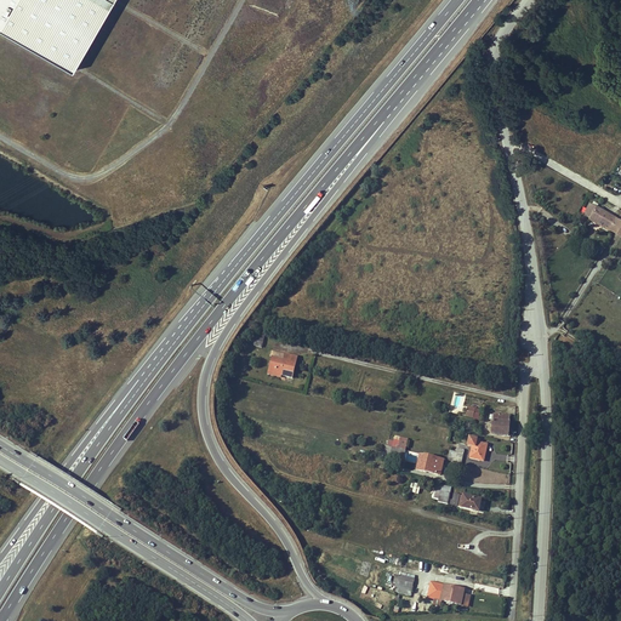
[(114,0),(0,0),(0,28),(73,72),(114,0)]
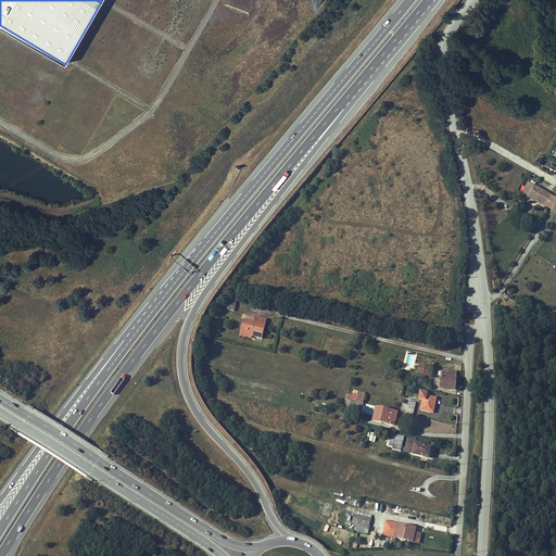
[(552,198),(534,187),(533,186),(528,182),(522,192),(528,196),(528,197),(546,207),(552,198)]
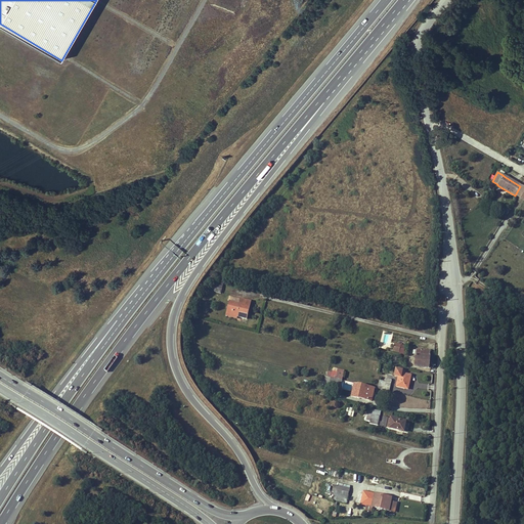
[(523,201),(523,187),(520,185),(520,186),(515,195),(518,198),(523,201)]
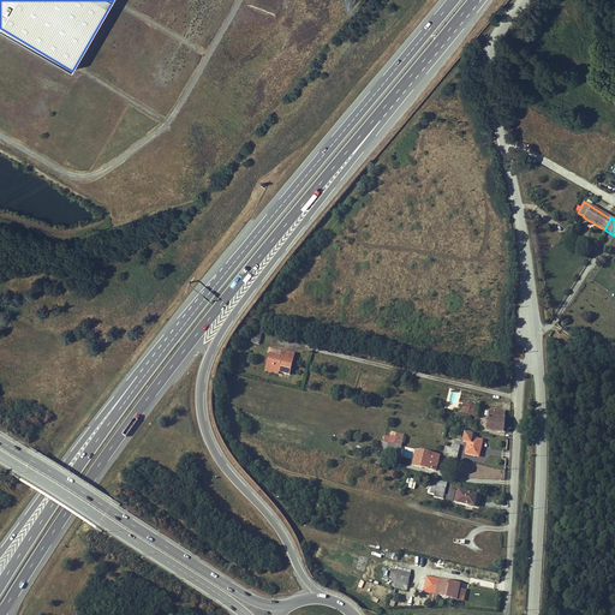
[(261,345),(263,334),(255,332),(252,342),(261,345)]
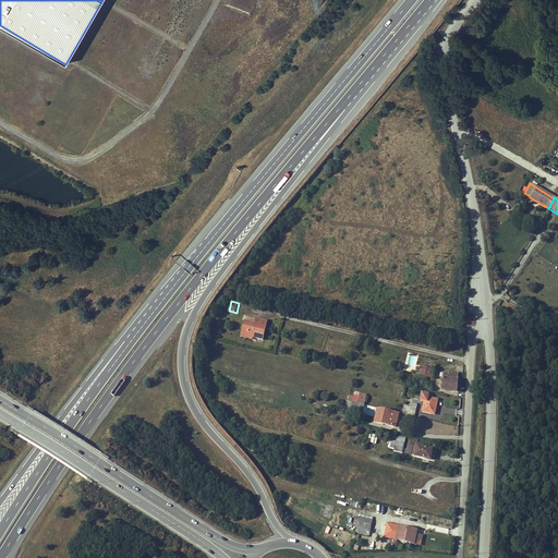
[(244,316),(243,320),(244,322),(241,334),(253,337),(262,340),(267,320),(256,318),(256,319),(244,316)]
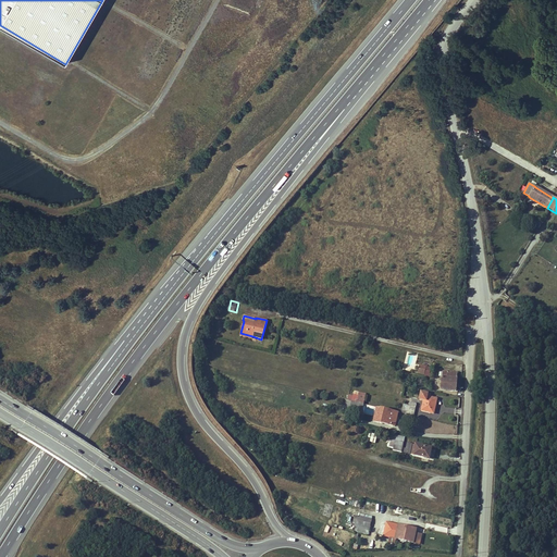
[(420,364),(418,373),(424,374),(425,373),(426,368),(426,367),(420,364)]
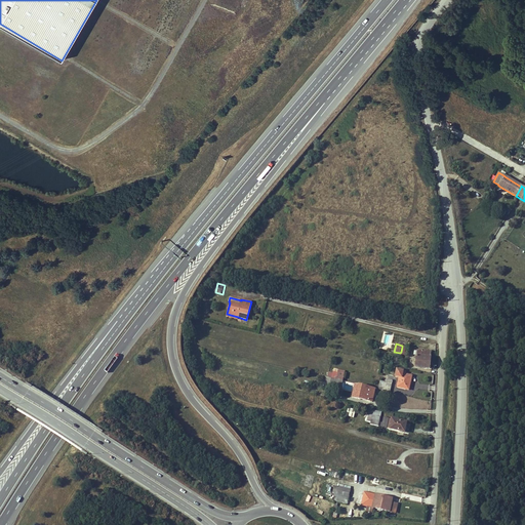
[(430,368),(431,351),(417,350),(416,367),(430,368)]
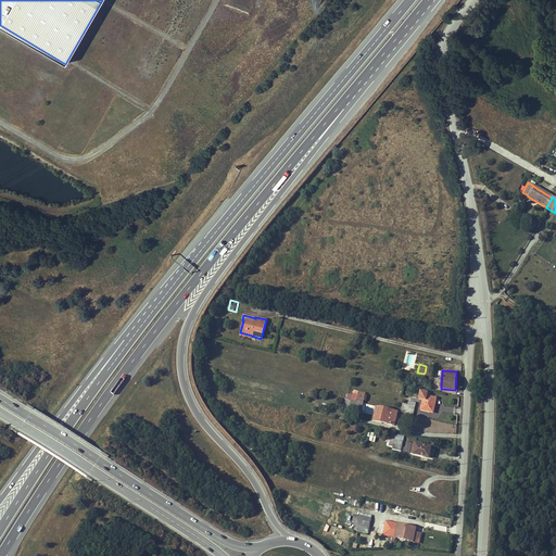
[(420,392),(419,397),(424,399),(424,400),(421,409),(432,413),(434,404),(436,405),(437,399),(430,396),(430,394),(420,392)]
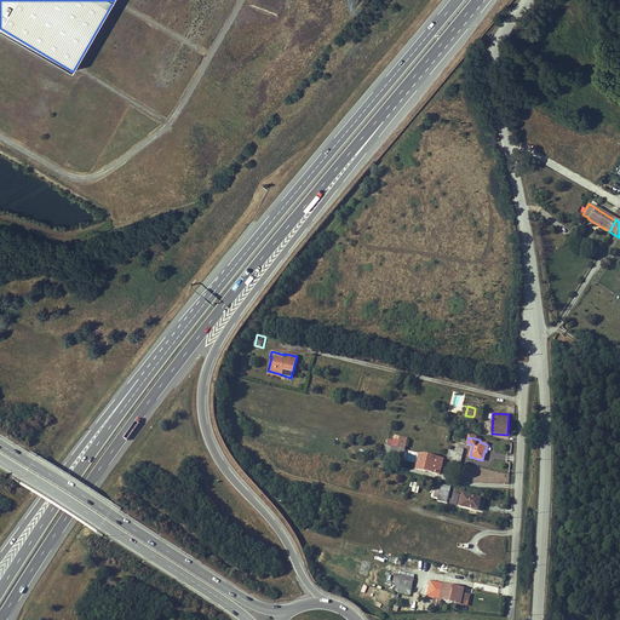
[(399,448),(392,447),(390,455),(403,458),(406,451),(405,449),(399,448)]
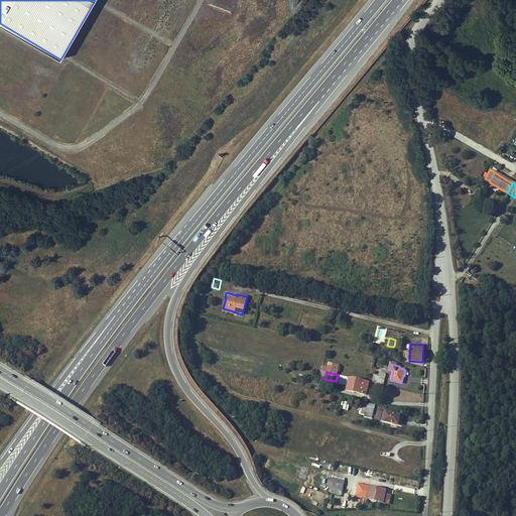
[(384,385),(386,377),(378,375),(376,381),(376,384),(384,385)]
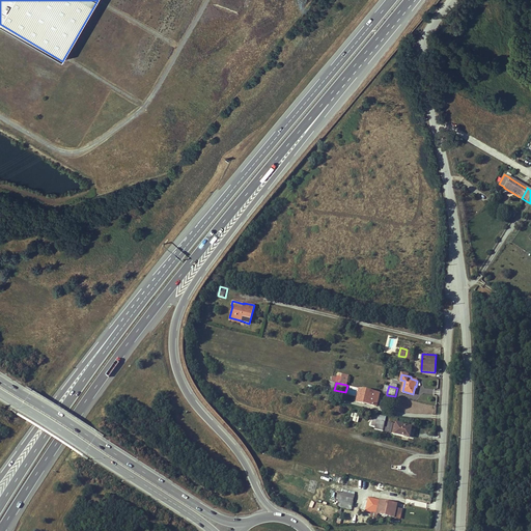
[(364,389),(361,402),(375,406),(376,397),(379,397),(380,393),(364,389)]
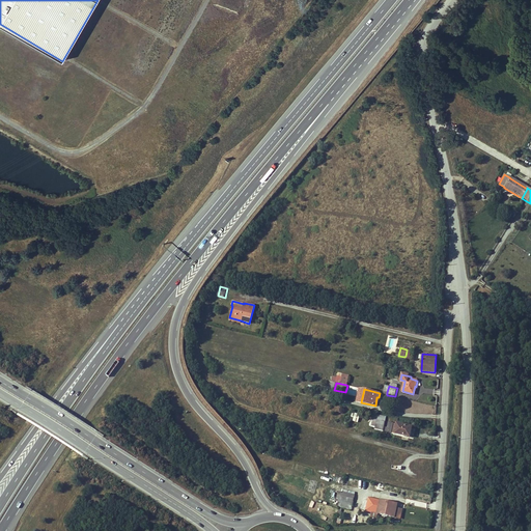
[(351,420),(358,422),(359,414),(352,413),(351,420)]
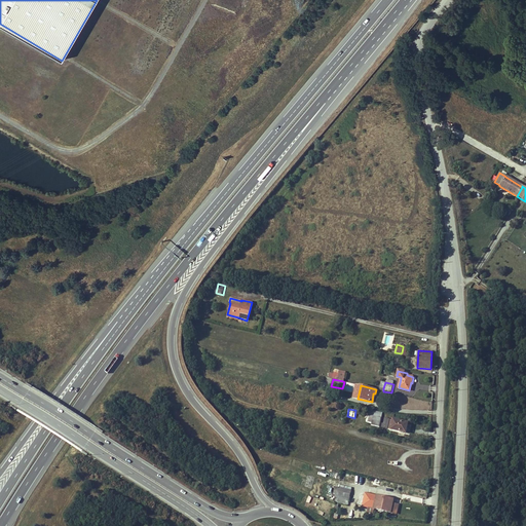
[(379,427),(381,418),(373,416),(371,425),(379,427)]
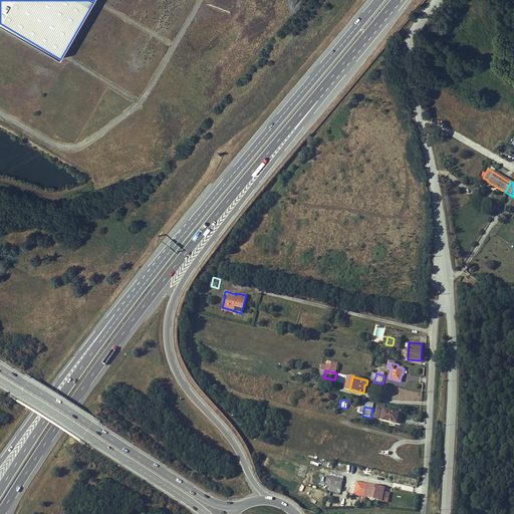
[(396,424),(398,415),(384,411),(383,412),(381,411),(379,419),(382,420),(396,424)]
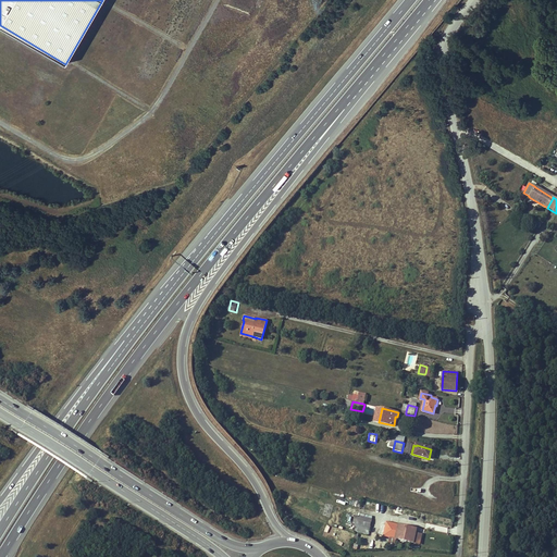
[(355,515),(354,522),(357,522),(357,525),(370,529),(372,519),(359,516),(355,515)]
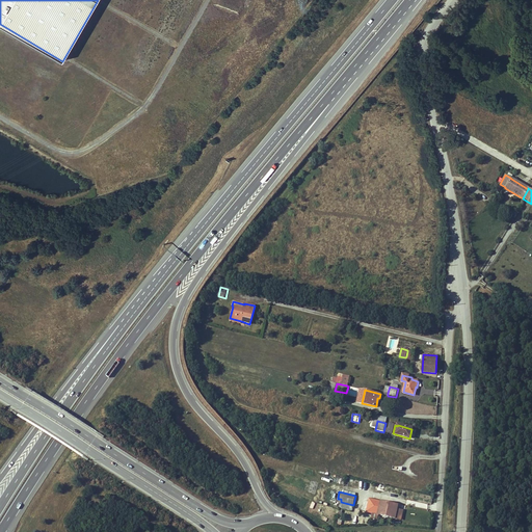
[(381,500),(377,499),(376,500),(375,509),(371,508),(370,507),(369,509),(368,511),(369,511),(369,512),(374,513),(373,516),(373,517),(378,519),(379,514),(401,520),(403,511),(398,509),(399,506),(381,502),(381,500)]
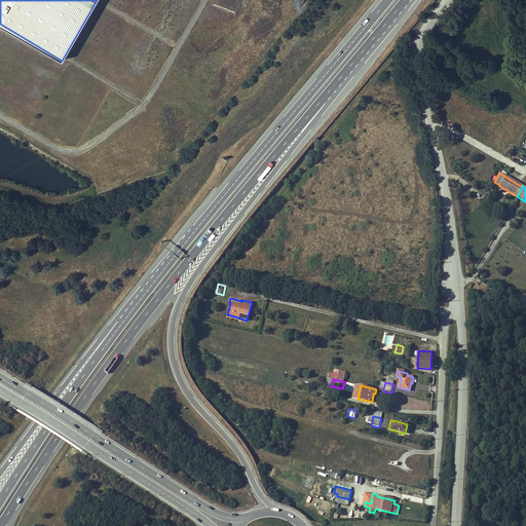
[(349,499),(337,496),(335,502),(347,505),(349,499)]
